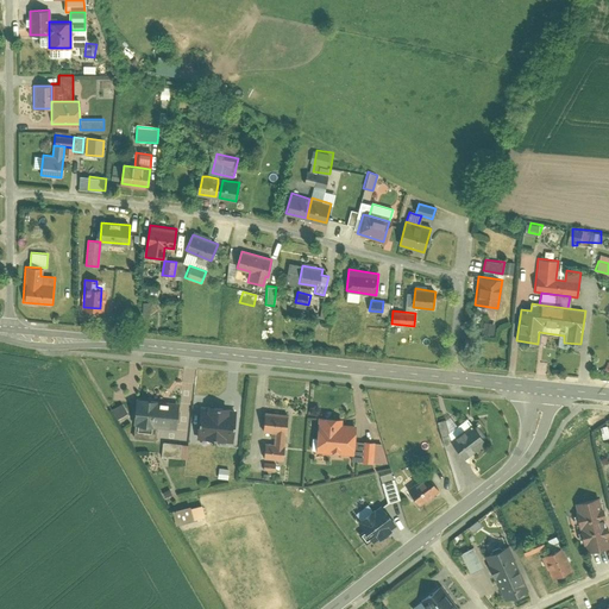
[(496,322),(483,321),(482,334),(495,334),(496,322)]
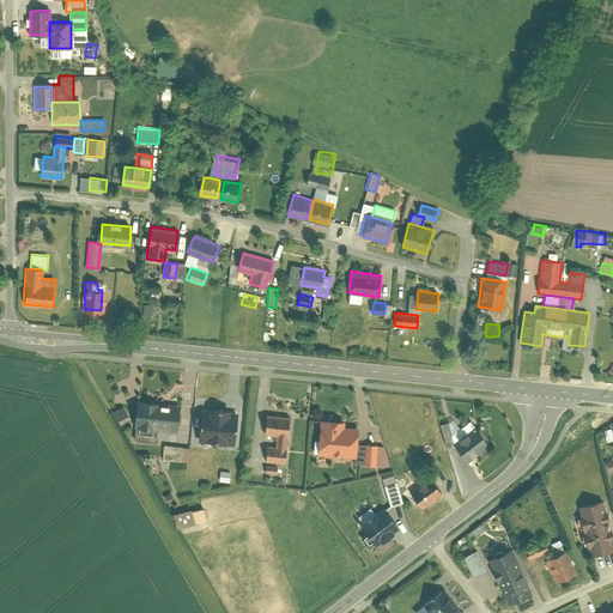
[(178,406),(138,401),(134,425),(176,430),(178,406)]
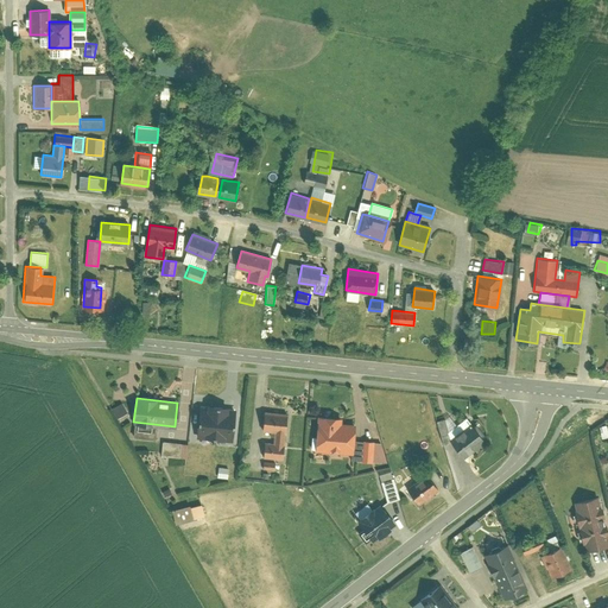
[(127,412),(121,401),(111,407),(116,417),(127,412)]
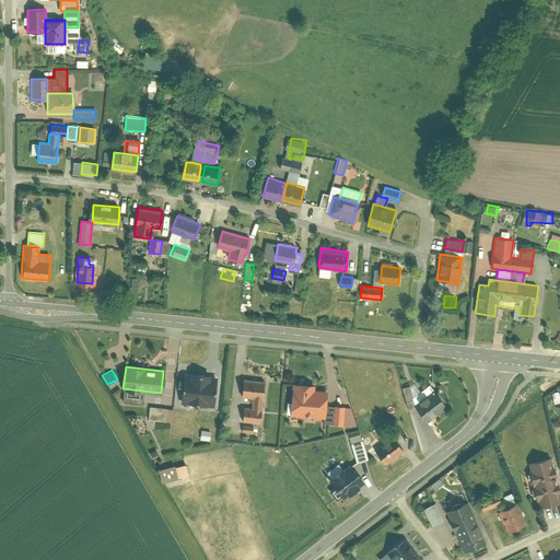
[(206,375),(184,373),(182,389),(191,391),(203,392),(206,375)]
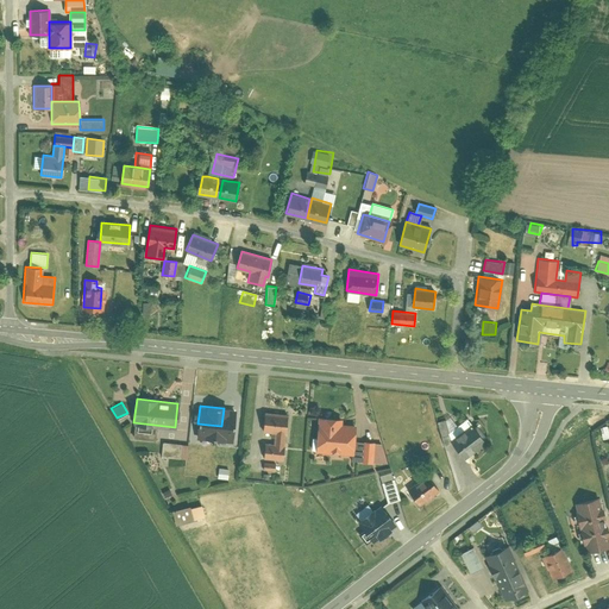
[(288,414),(265,413),(264,429),(274,431),(287,432),(288,414)]
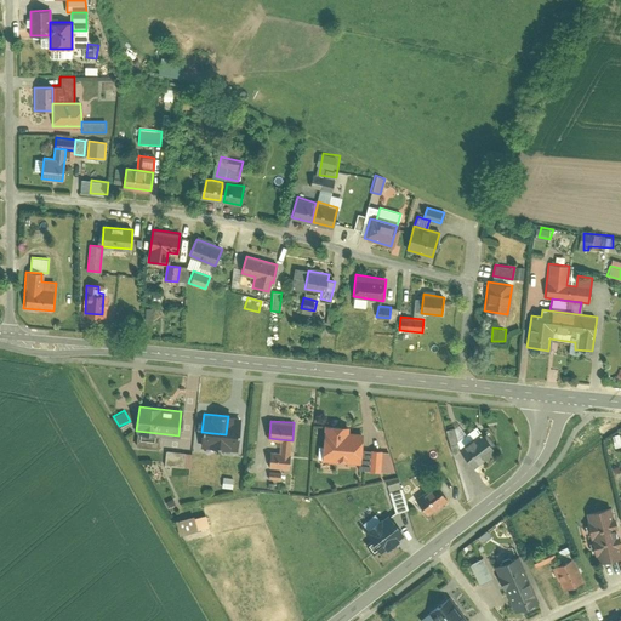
[(322,423),(319,459),(358,462),(359,449),(360,432),(347,431),(347,426),(322,423)]
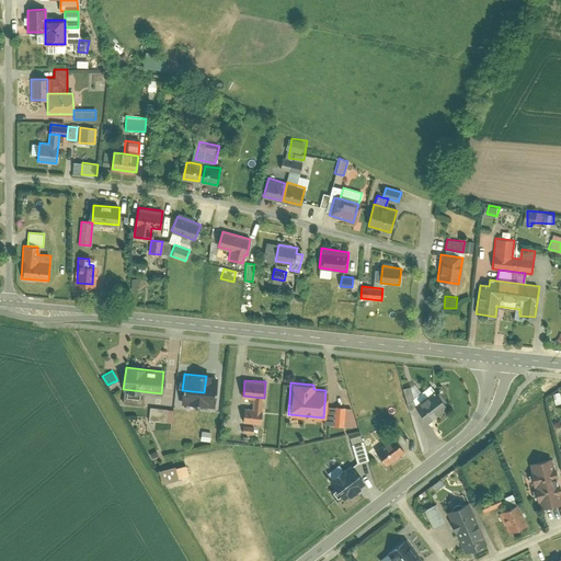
[(190,404),(192,391),(182,390),(181,403),(190,404)]
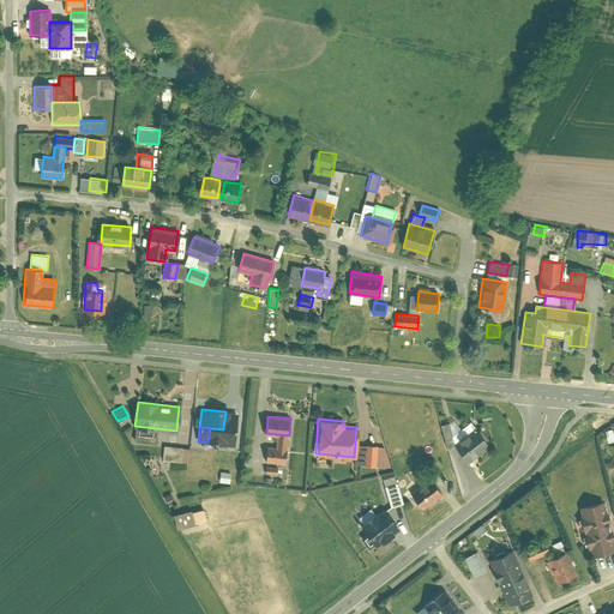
[(488,444),(476,428),(453,446),(465,462),(488,444)]
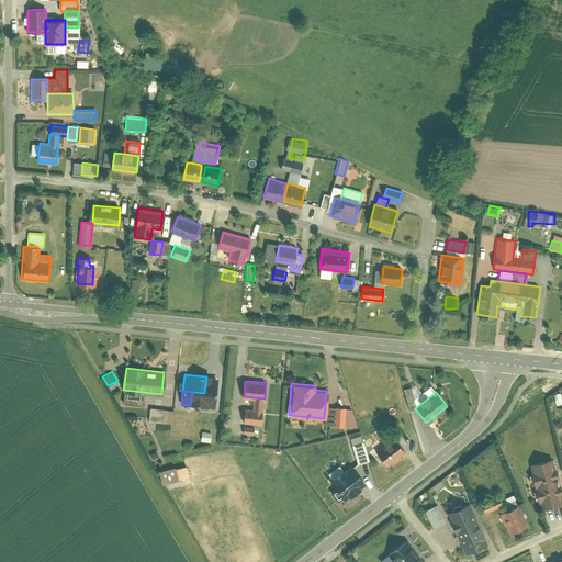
[(265,398),(253,397),(251,408),(263,409),(265,398)]
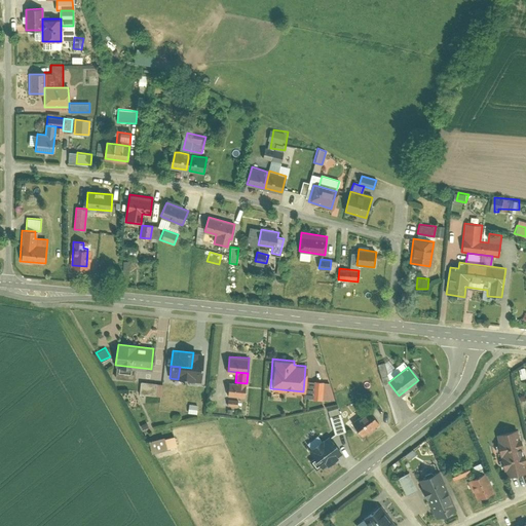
[(167,391),(191,395),(193,381),(178,379),(170,378),(167,391)]
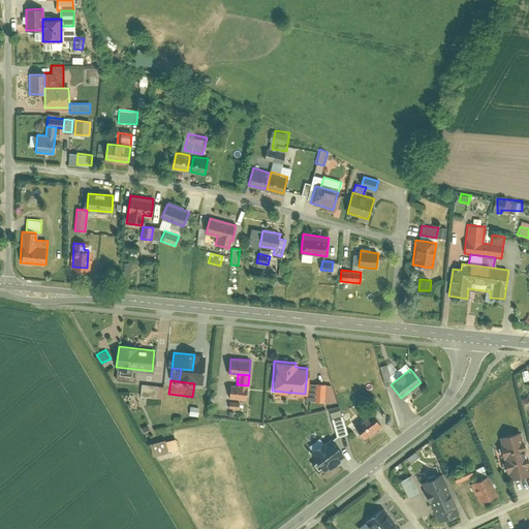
[(304,399),(314,399),(315,382),(306,382),(305,394),(304,399)]
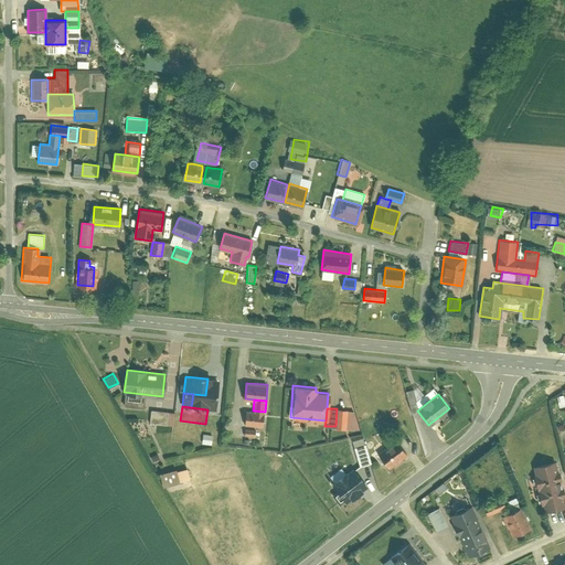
[(337,408),(336,426),(345,427),(347,409),(337,408)]
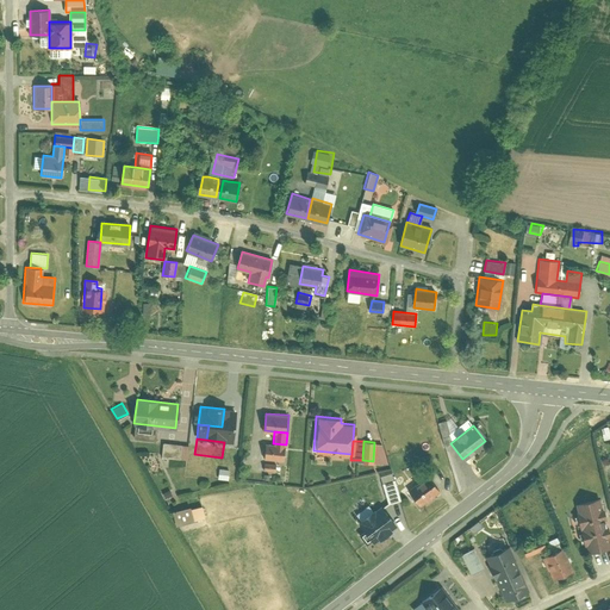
[(186,444),(162,442),(161,456),(185,459),(186,444)]
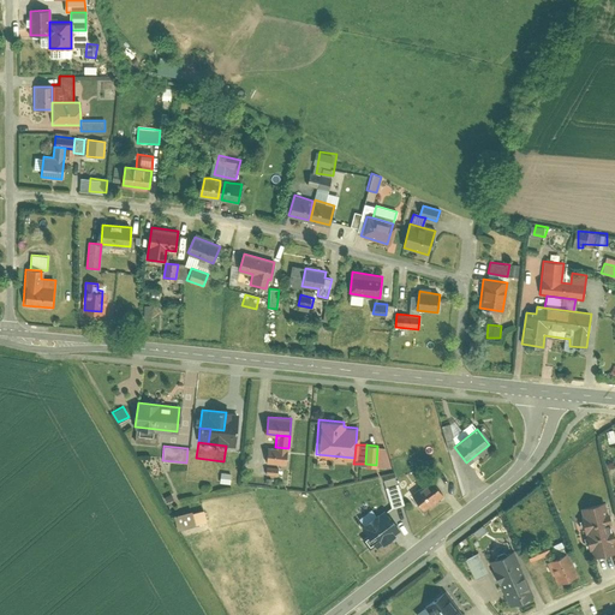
[(377,446),(376,465),(389,466),(386,447),(377,446)]
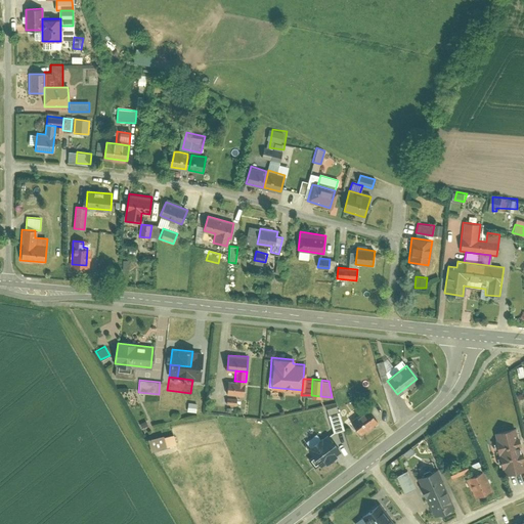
[(227,381),(226,393),(245,395),(246,382),(234,381),(227,381)]
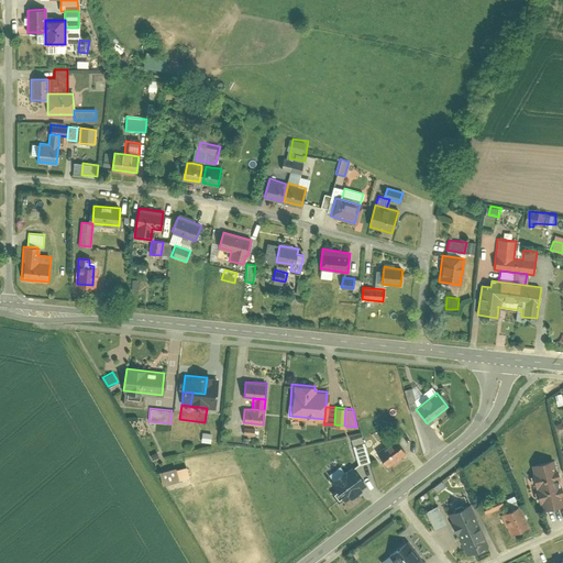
[(205,432),(205,441),(213,442),(213,432),(205,432)]
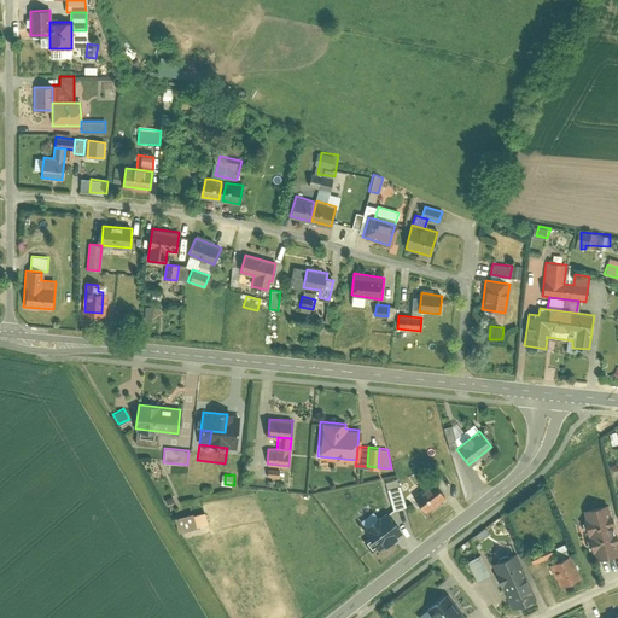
[(435,481),(413,496),(425,512),(445,497),(435,481)]
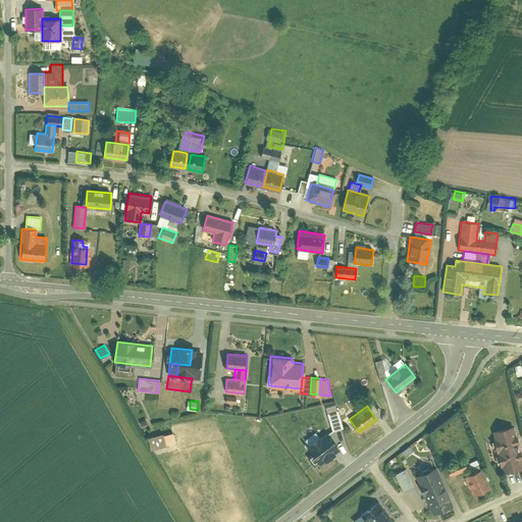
[(337,410),(326,413),(331,429),(342,426),(337,410)]
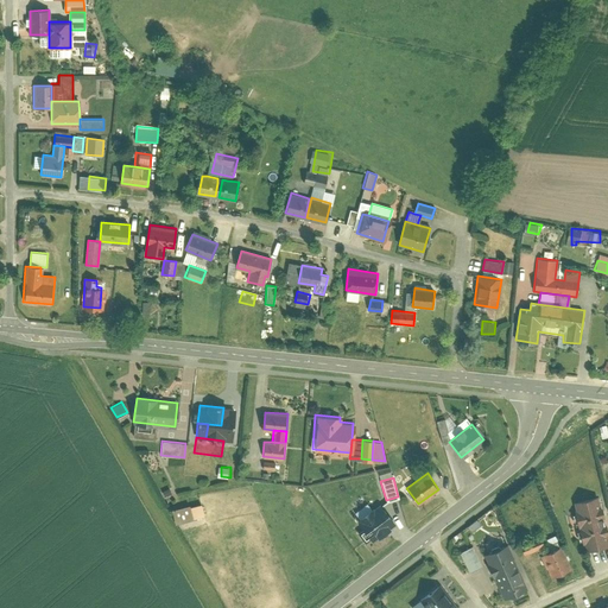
[(607,544),(607,540),(597,496),(572,502),(584,551),(607,544)]
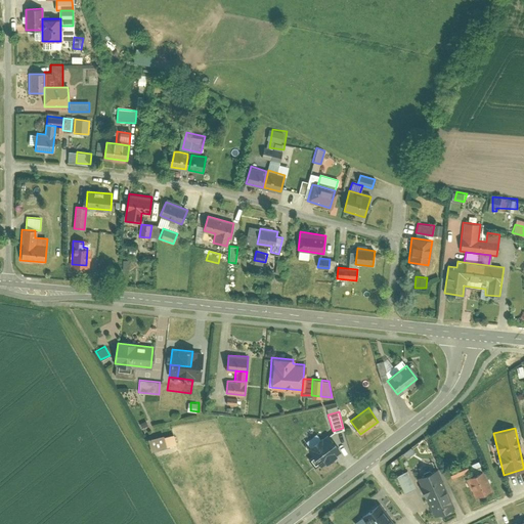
[(329,433),(306,448),(316,464),(339,448),(329,433)]
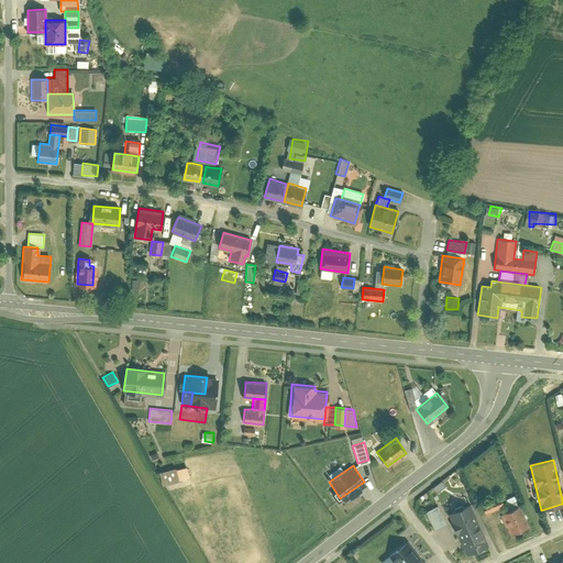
[(175,466),(157,472),(161,485),(178,479),(176,470),(175,466)]
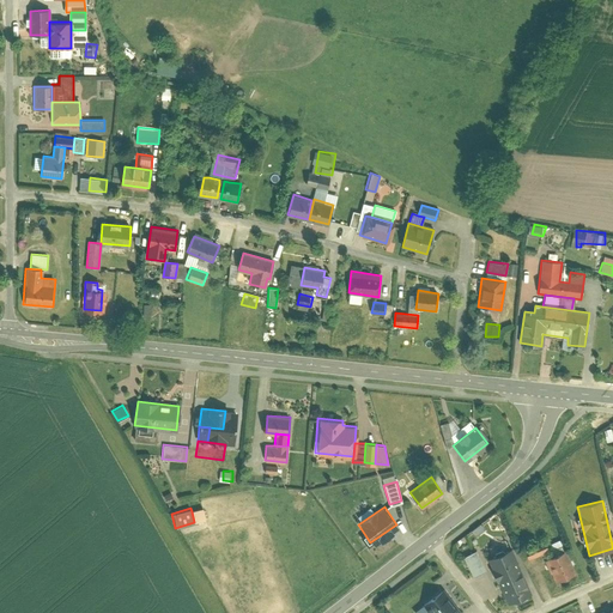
[(202,509),(192,511),(194,522),(206,520),(202,509)]
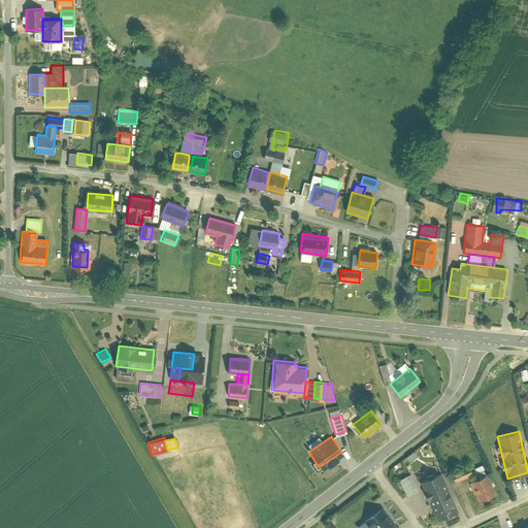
[(469,464),(452,471),(456,482),(474,474),(469,464)]
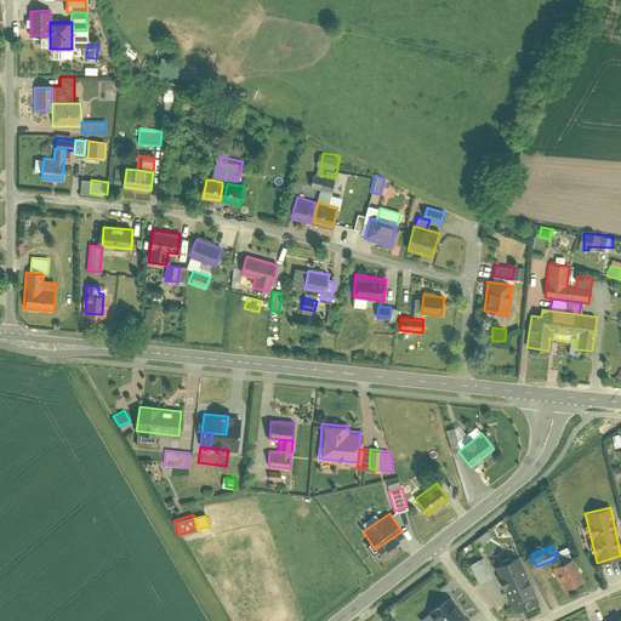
[(536,602),(518,556),(495,565),(500,575),(496,576),(501,588),(505,587),(514,611),(536,602)]
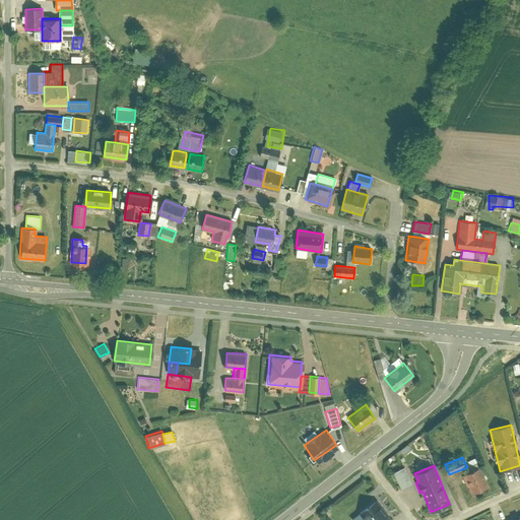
[(479,466),(461,474),(469,494),(488,486),(479,466)]
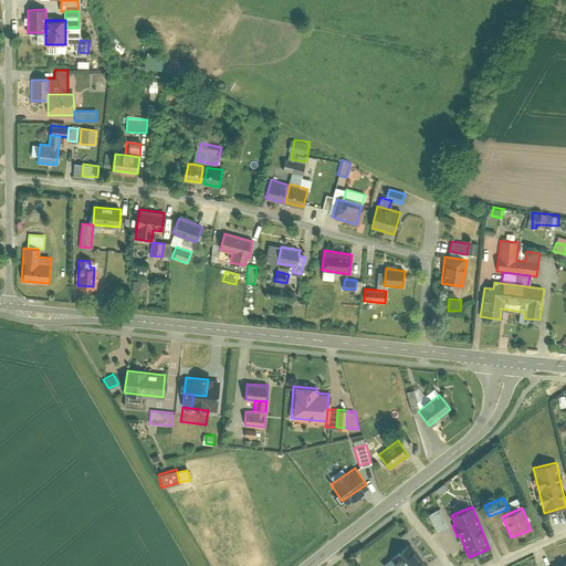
[(438,509),(428,513),(437,531),(447,525),(438,509)]
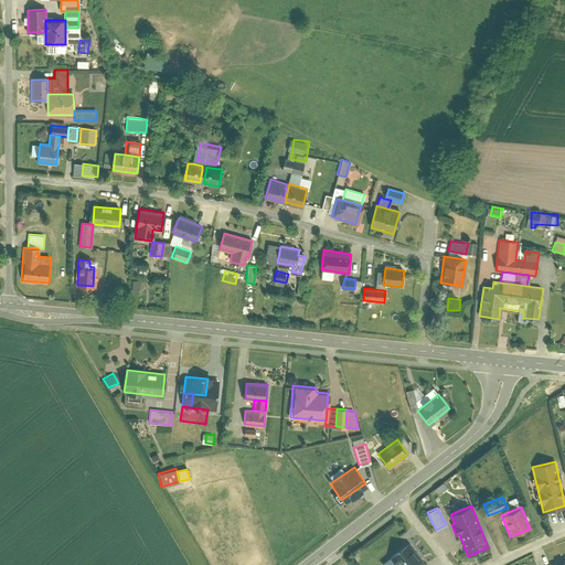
[(391,555),(397,564),(425,564),(417,553),(414,555),(406,544),(391,555)]
